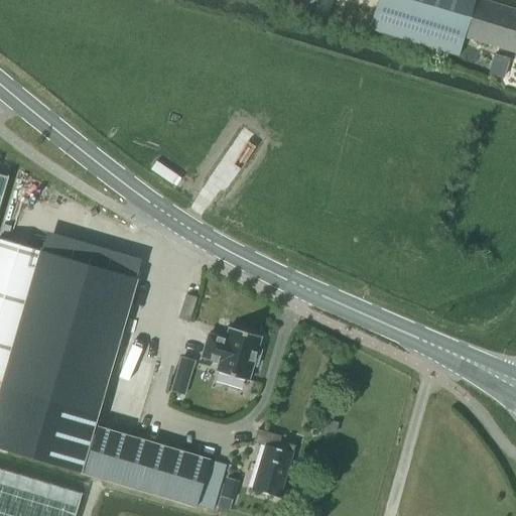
[(515,52),(515,10),(480,0),(378,0),(370,29),(459,55),(464,37),(515,52)]
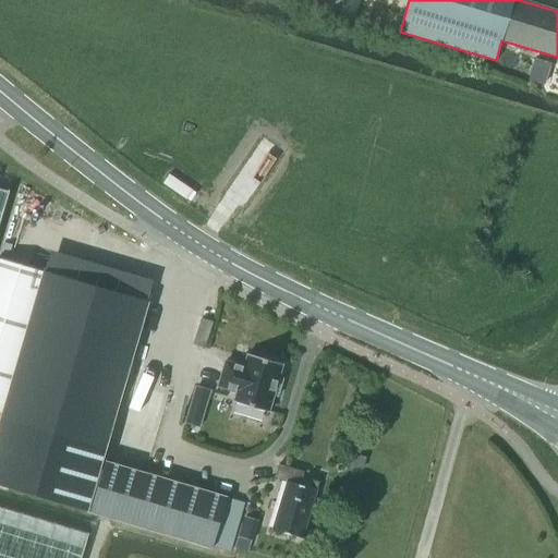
[(0,557),(81,557),(88,533),(0,507),(0,222),(10,192),(0,189),(0,557)]
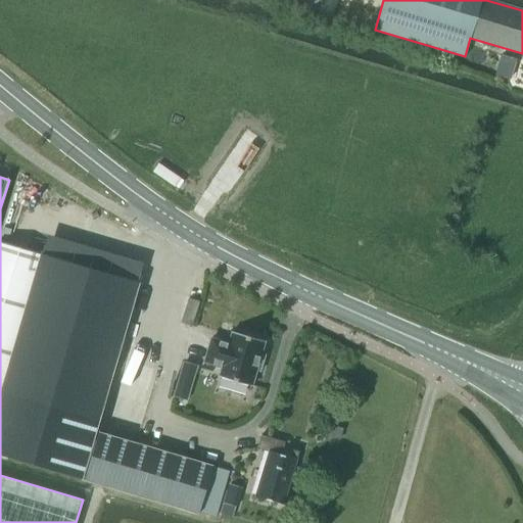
[(0,238),(0,452),(197,511),(211,464),(94,429),(138,280),(0,238)]
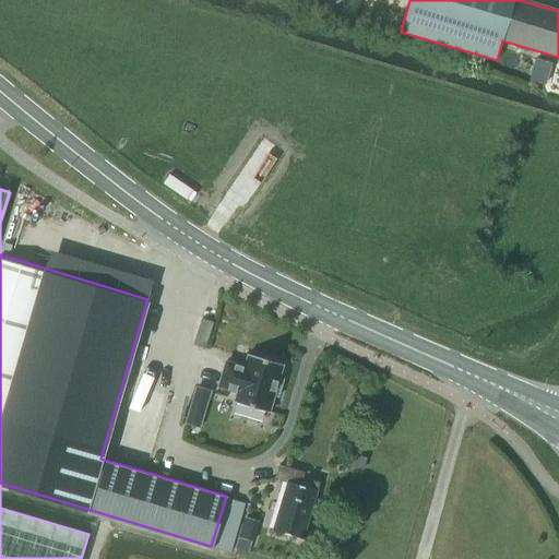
[(226,363),(218,387),(236,392),(234,402),(270,413),(274,396),(277,397),(283,379),(280,378),(283,365),(247,355),(244,367),(226,363)]
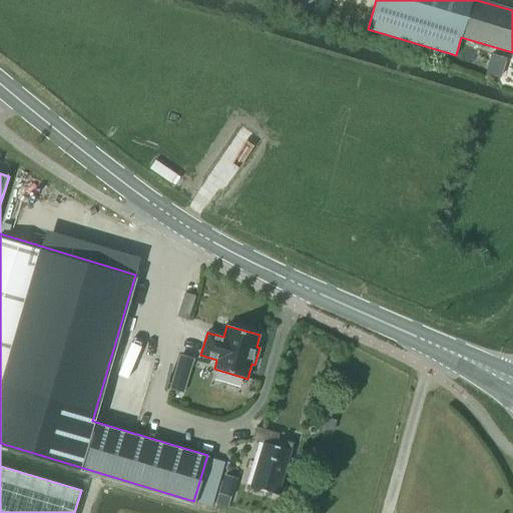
[(263,442),(249,486),(279,495),(292,450),(294,443),(278,439),(280,434),(257,427),(255,429),(252,439),(263,442)]
